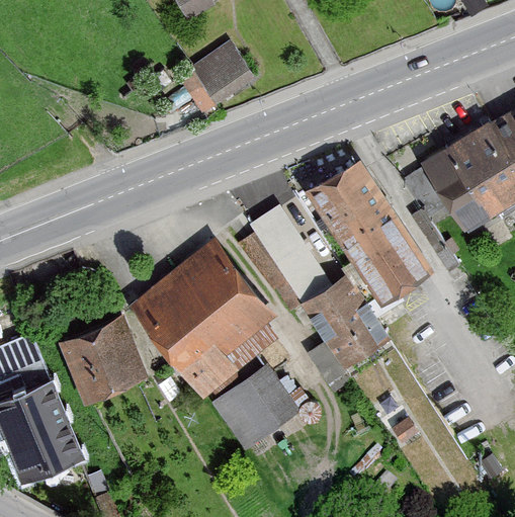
[(210,5),(207,0),(172,0),(183,20),(210,5)]
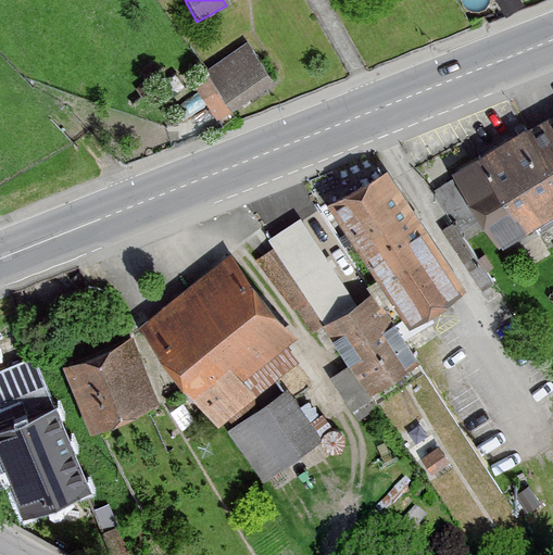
[(272,84),(246,43),(190,78),(216,120),(272,84)]
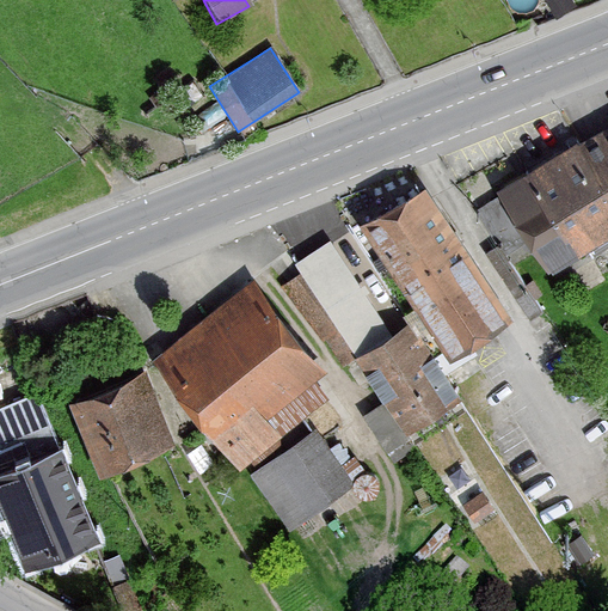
[(607,132),(576,150),(607,205),(607,132)]
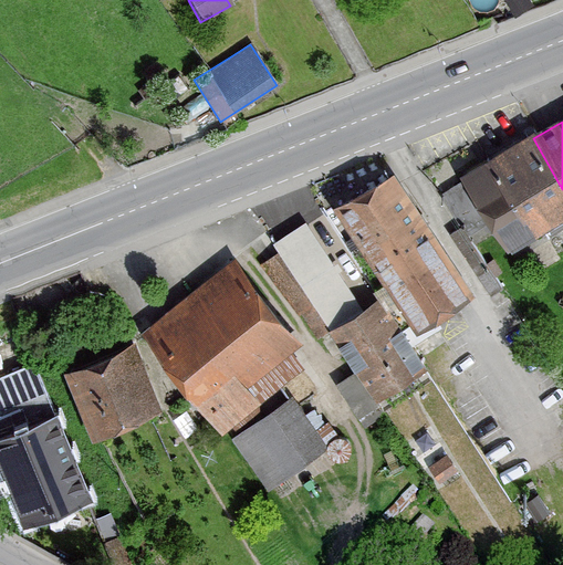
[(562,189),(533,138),(531,133),(458,174),(503,251),(562,217),(562,189)]
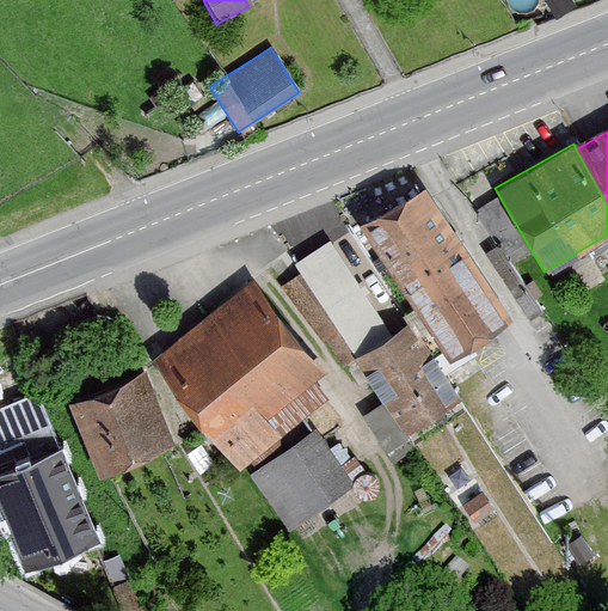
[(507,319),(428,196),(363,233),(447,360),(507,319)]
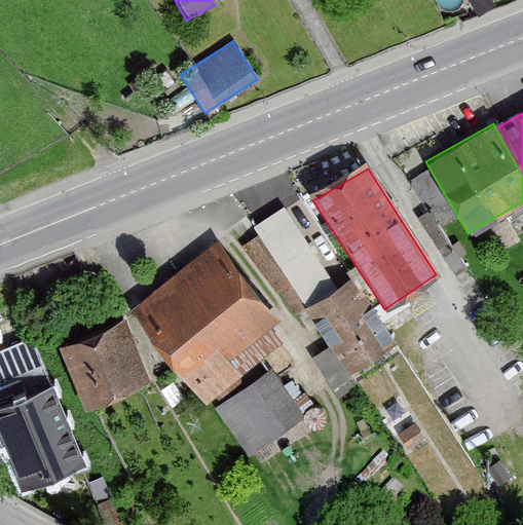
[(454,216),(428,175),(414,183),(433,212),(422,218),(458,276),(470,269),(462,258),(470,254),(463,242),(457,247),(443,223),(454,216)]
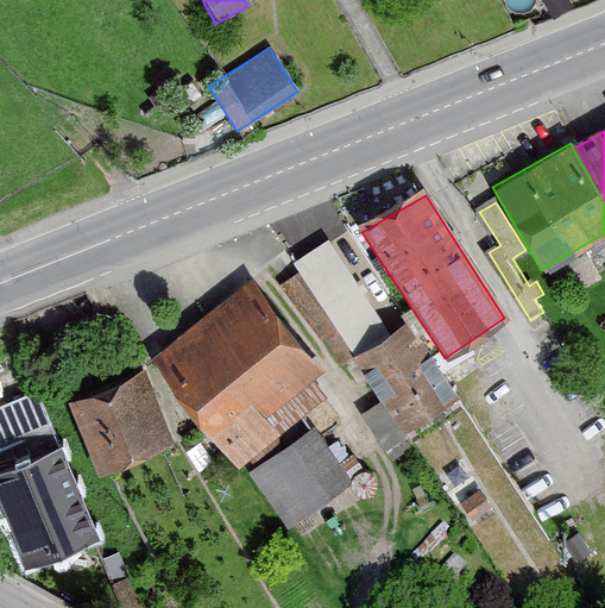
[(454,397),(405,320),(388,331),(328,239),(294,262),(300,273),(283,283),(339,369),(352,361),(377,401),(360,412),(386,453),(409,438),(404,430),(454,397)]
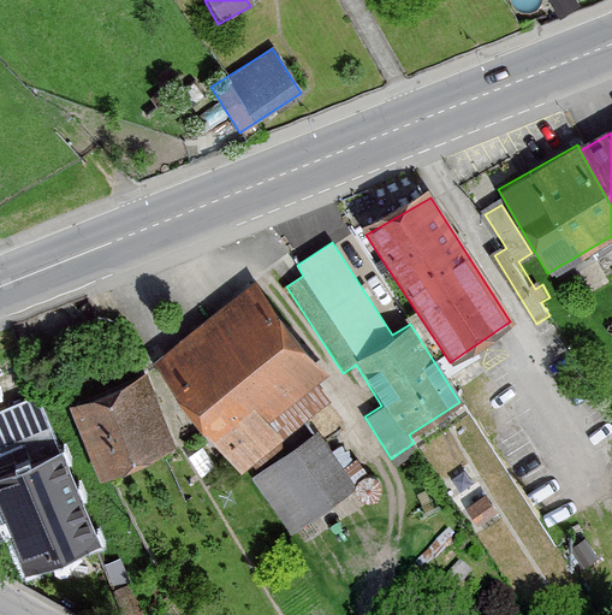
[(325,376),(251,284),(152,364),(237,471),(280,437),(268,421),(325,376)]
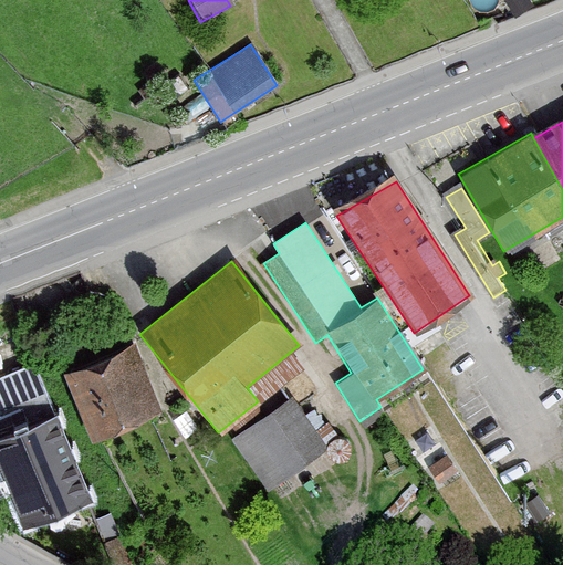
[(159,412),(133,345),(66,372),(93,439),(159,412)]
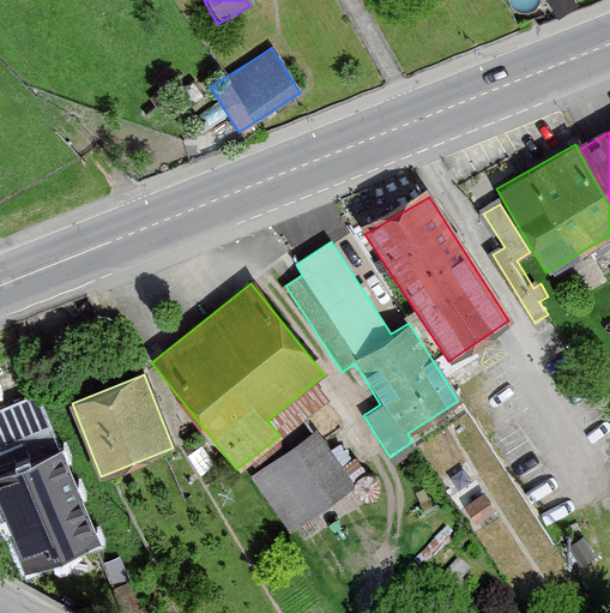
[(102,542),(40,394),(0,409),(0,505),(28,574),(102,542)]
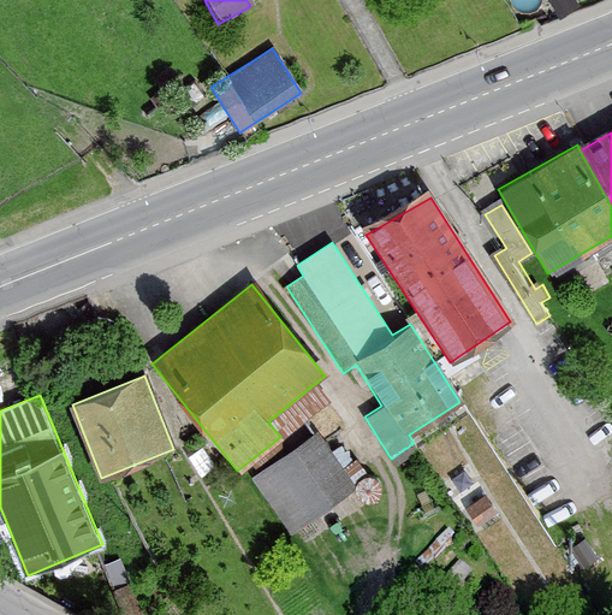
[(354,491),(319,435),(248,479),(284,534),(354,491)]
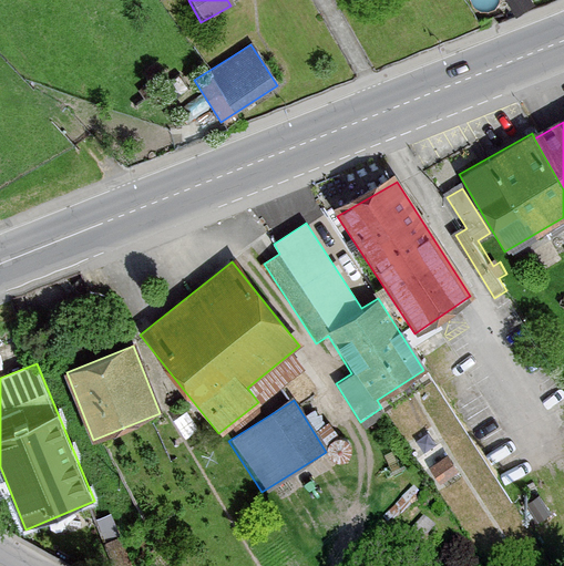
[(457,473),(448,460),(428,472),(437,485),(457,473)]
